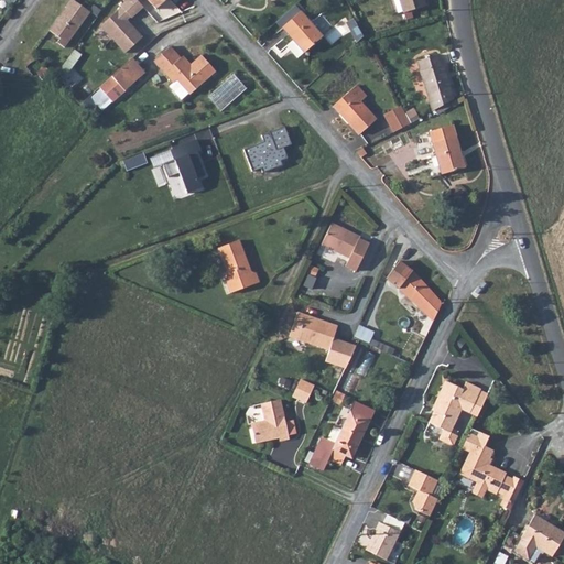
[(2,0),(4,1),(1,8),(0,6),(0,18),(2,20),(17,0),(2,0)]
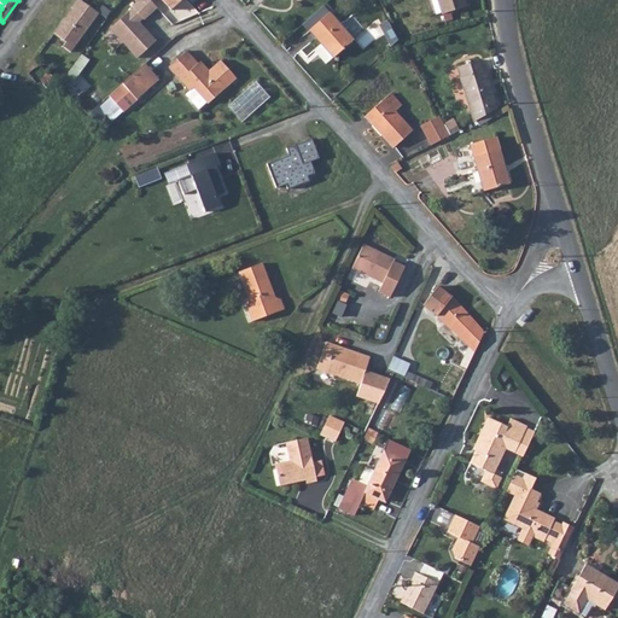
[(76,0),(51,35),(71,51),(97,15),(76,0)]
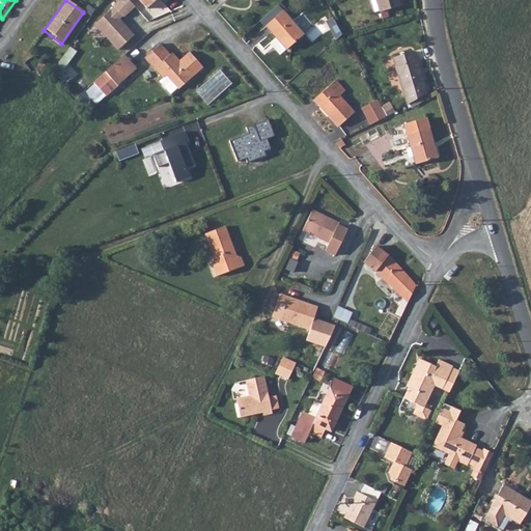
[(134,7),(126,0),(118,0),(92,25),(116,52),(133,35),(118,21),(134,7)]
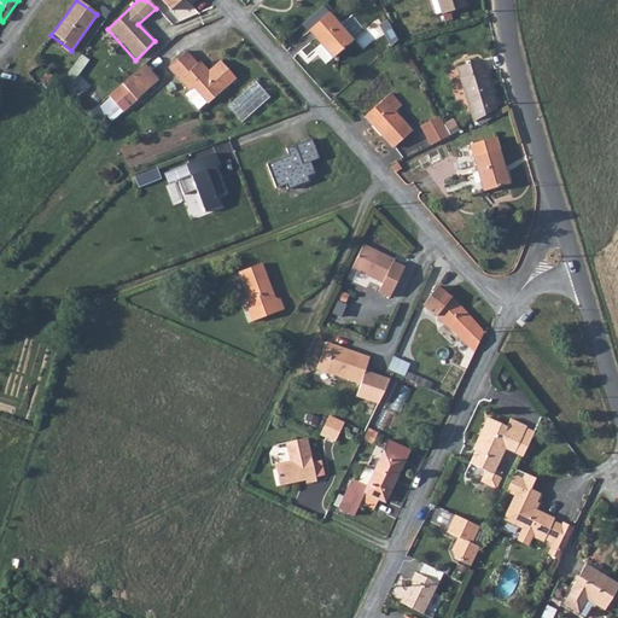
[(155,0),(165,13),(179,0),(155,0)]
